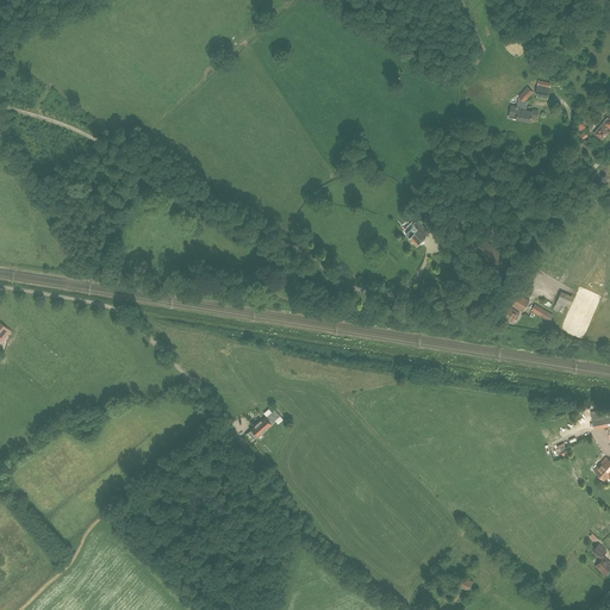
[(539,80),(537,86),(537,85),(535,94),(537,94),(536,98),(547,100),(548,97),(549,97),(551,88),(549,88),(551,82),(539,80)]
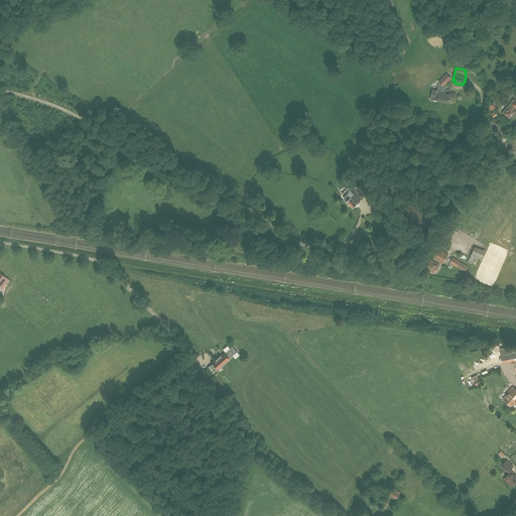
[(456,94),(450,93),(450,95),(443,94),(444,87),(443,86),(449,79),(445,75),(439,82),(440,84),(439,91),(432,90),(431,97),(433,98),(433,100),(448,103),(449,99),(455,100),(456,94)]
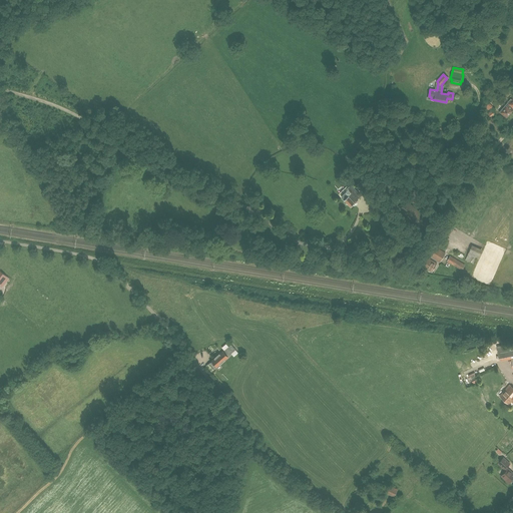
[(506,103),(507,104),(501,110),(507,116),(512,110),(511,110),(512,108),(512,97),(511,99),(510,98),(506,103)]
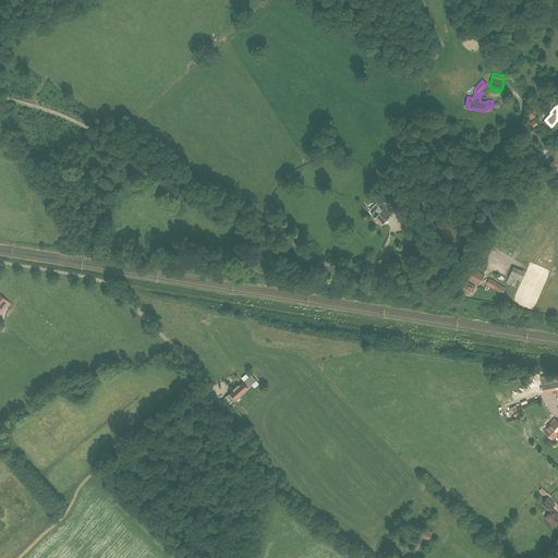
[(389,204),(387,206),(381,201),(378,204),(379,206),(372,214),(375,217),(380,223),(386,220),(390,216),(389,216),(393,213),(390,208),(392,206),(393,207),(399,202),(393,196),(388,202),(389,204)]
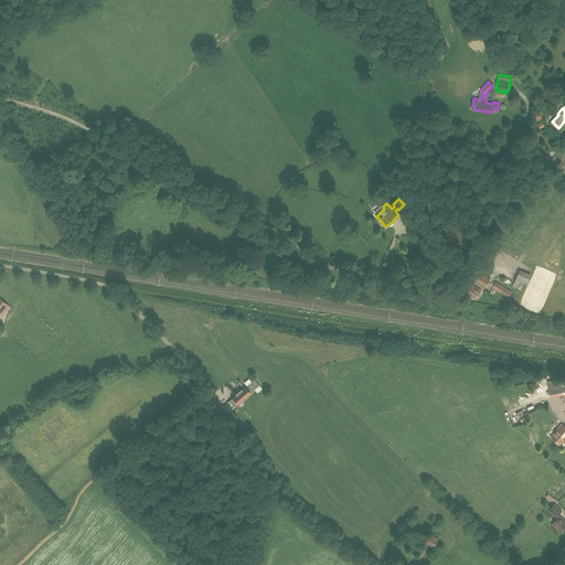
[(478,272),(477,274),(472,280),(484,288),(490,279),(478,272)]
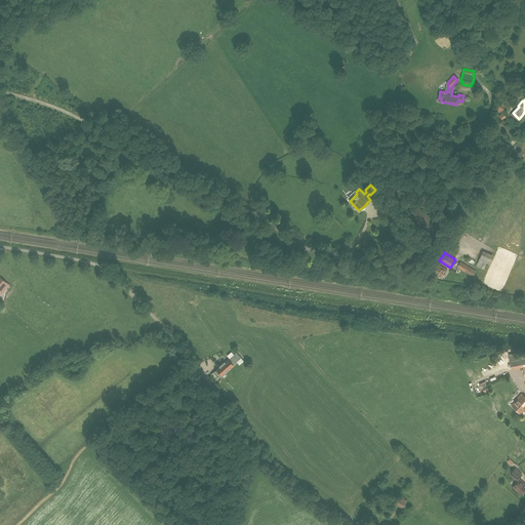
[(487,264),(479,260),(476,266),(484,270),(487,264)]
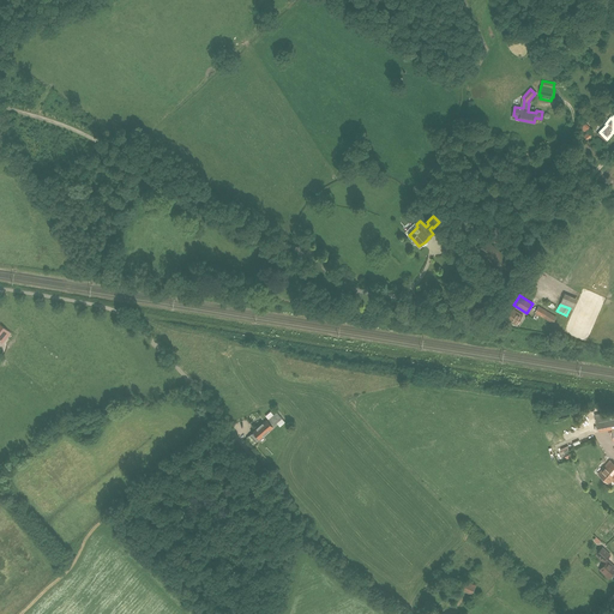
[(539,315),(553,324),(557,317),(539,306),(535,313),(535,315),(537,317),(539,315)]
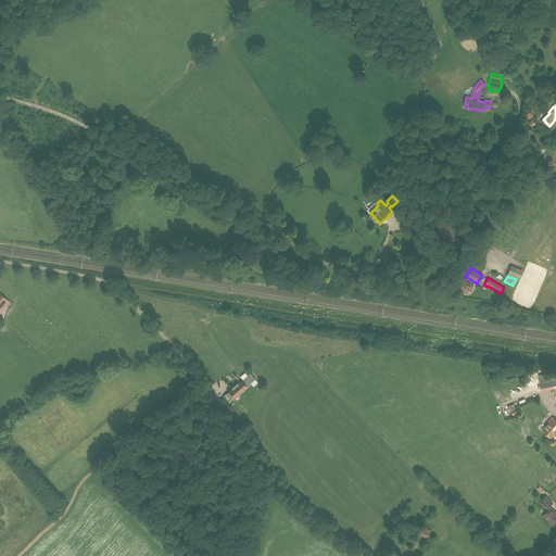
[(458,289),(467,294),(474,286),(464,279),(458,289)]
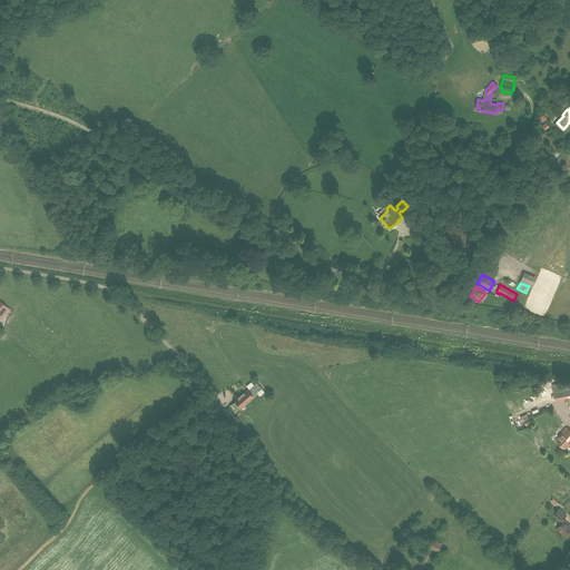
[(238,409),(257,393),(262,389),(257,383),(234,403),(238,409)]
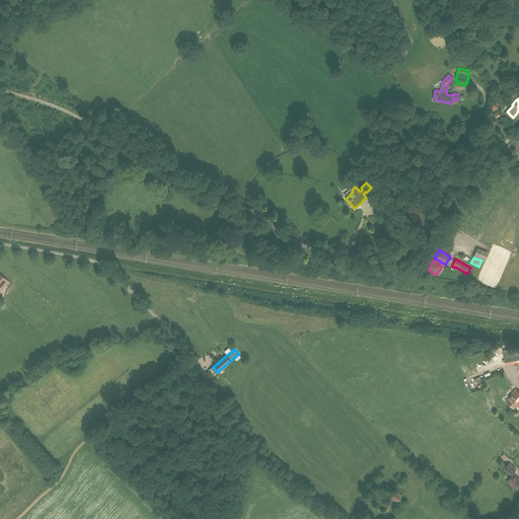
[(518,350),(504,354),(506,364),(517,362),(518,372),(518,350)]
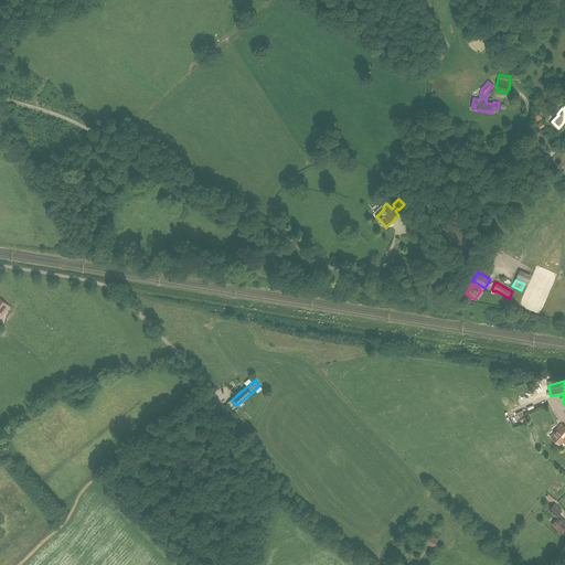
[(564,427),(561,424),(551,436),(561,445),(563,441),(564,443),(564,427)]
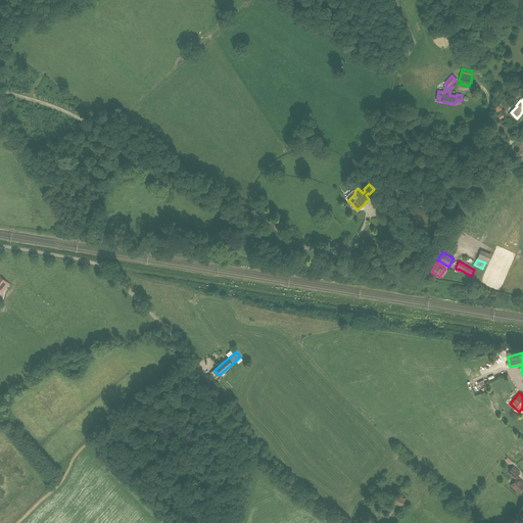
[(522,481),(518,477),(518,478),(516,476),(520,473),(513,466),(508,472),(514,478),(515,478),(516,479),(511,485),(519,492),(522,487),(522,481)]
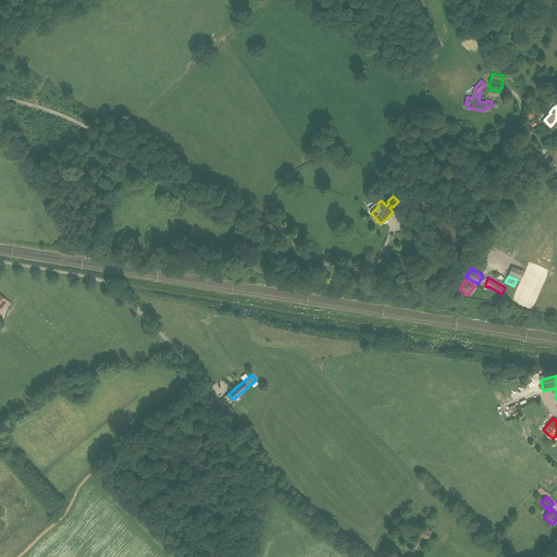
[(418,535),(428,540),(432,531),(421,527),(418,535)]
